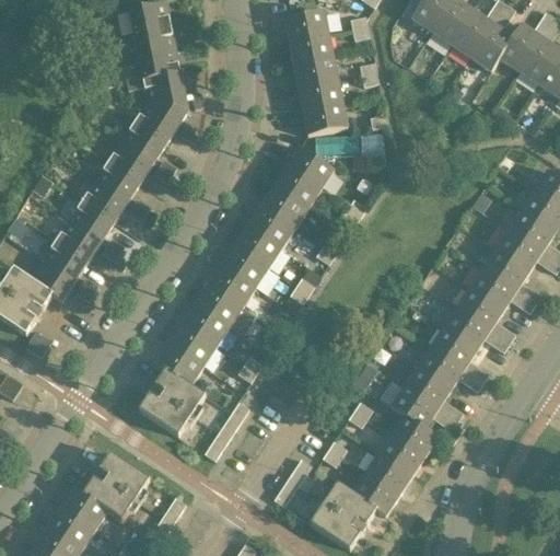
[(423,0),(411,19),(431,32),(453,0),(423,0)]
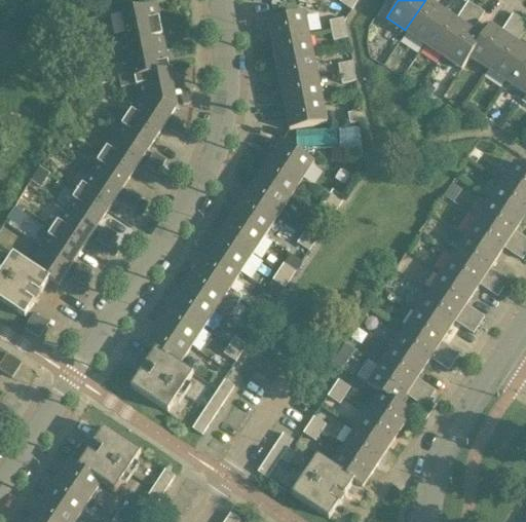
[(425,0),(405,30),(423,42),(445,10),(429,0),(425,0)]
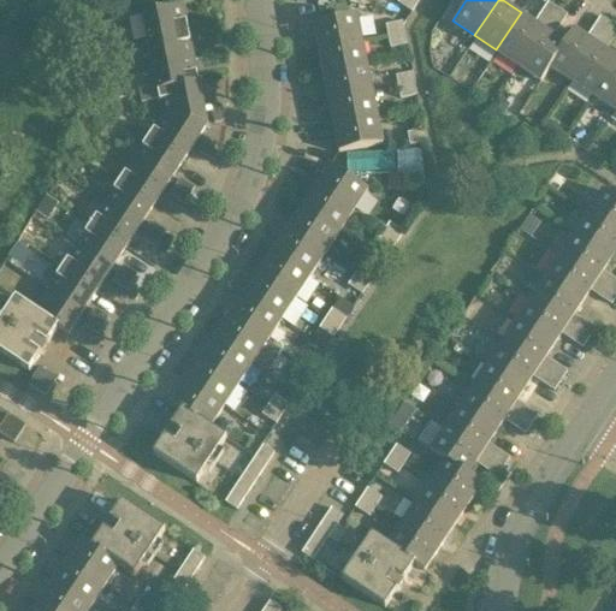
[(548,19),(557,5),(550,0),(546,0),(538,13),(548,19)]
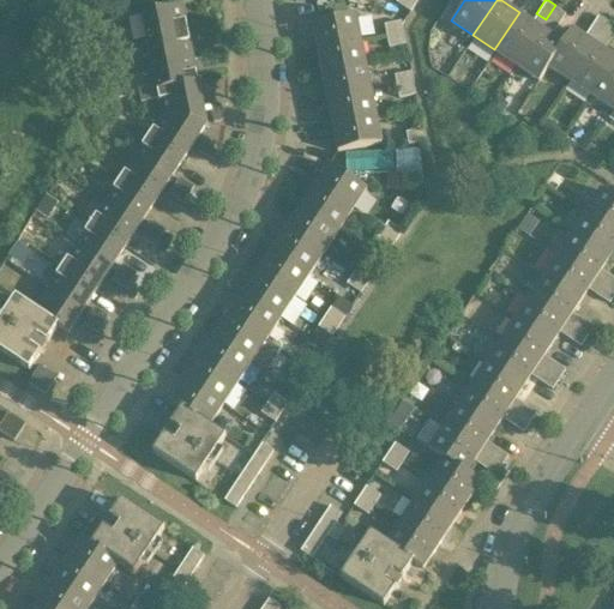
[(146,36),(187,28),(181,2),(140,10),(146,36)]
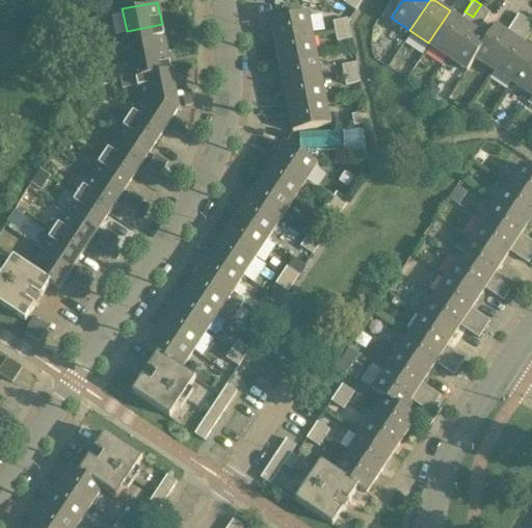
[(481,4),(473,17),(481,22),(488,10),(481,4)]
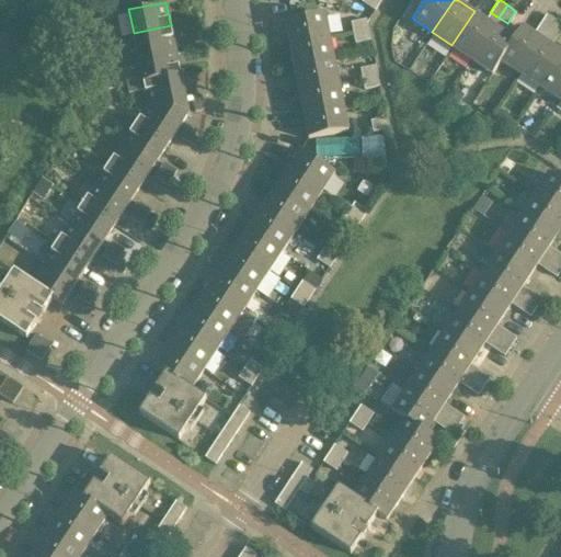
[(289,43),(329,35),(324,11),(285,19),(289,43)]
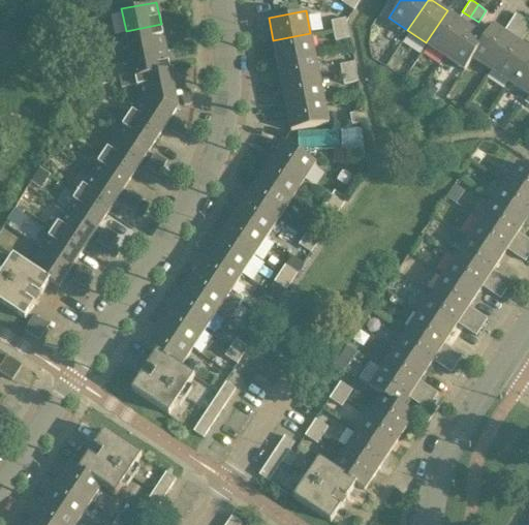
[(426,42),(444,55),(466,23),(447,10),(426,42)]
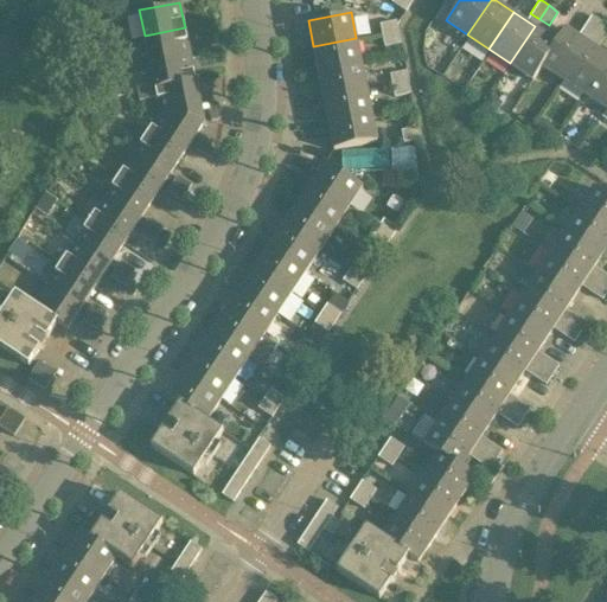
[(592,33),(600,20),(590,13),(582,27),(592,33)]
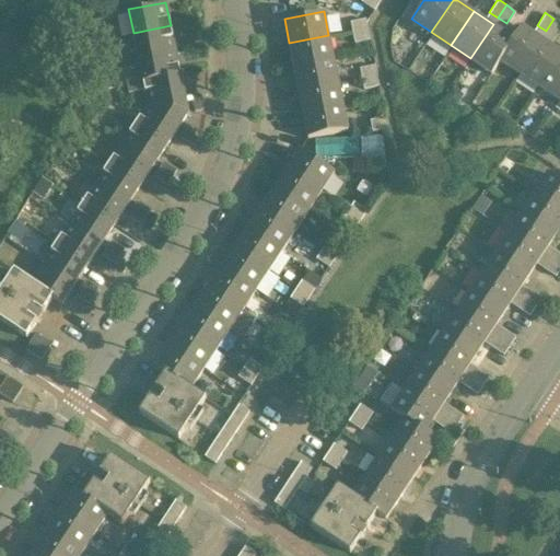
[(352,31),(366,27),(365,16),(350,20),(352,31)]
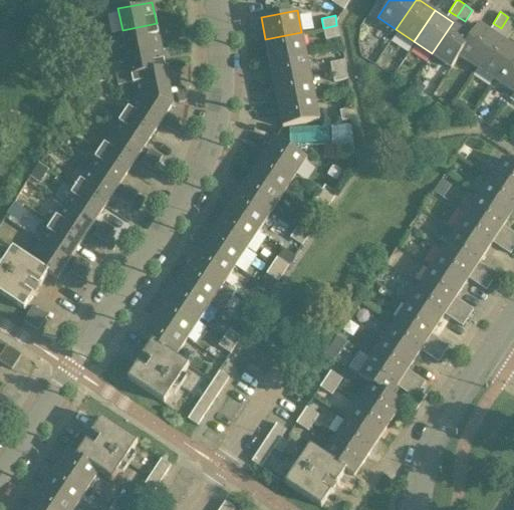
[(513,20),(508,17),(501,28),(509,34),(513,25),(513,20)]
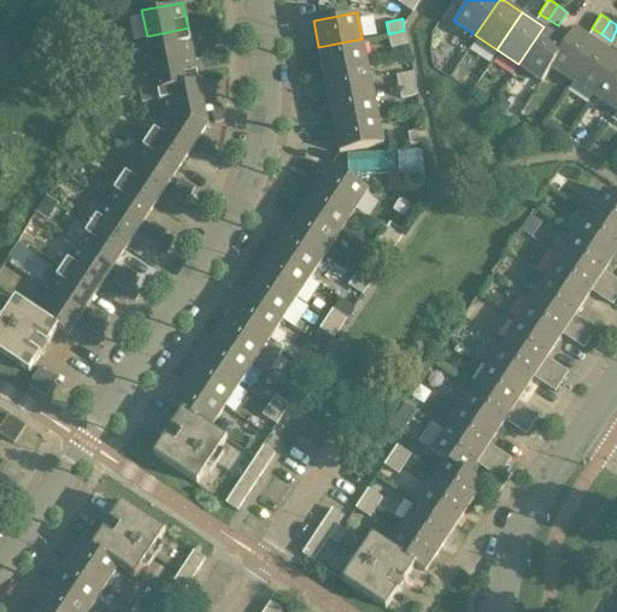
[(544,27),(518,64),(541,78),(551,65),(550,64),(565,41),(564,41),(544,27)]
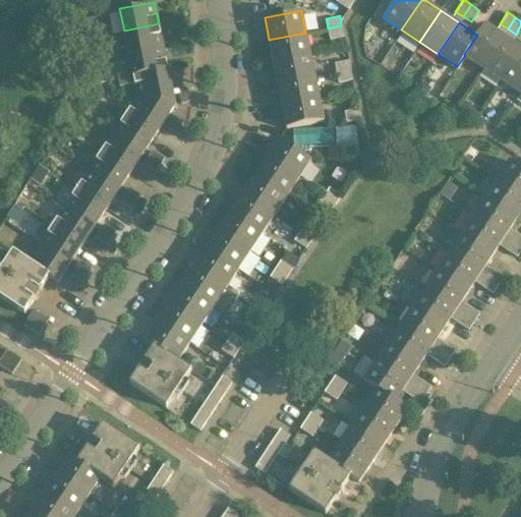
[(484,22),(476,35),(477,35),(464,54),(465,55),(482,66),(504,35),(484,22)]
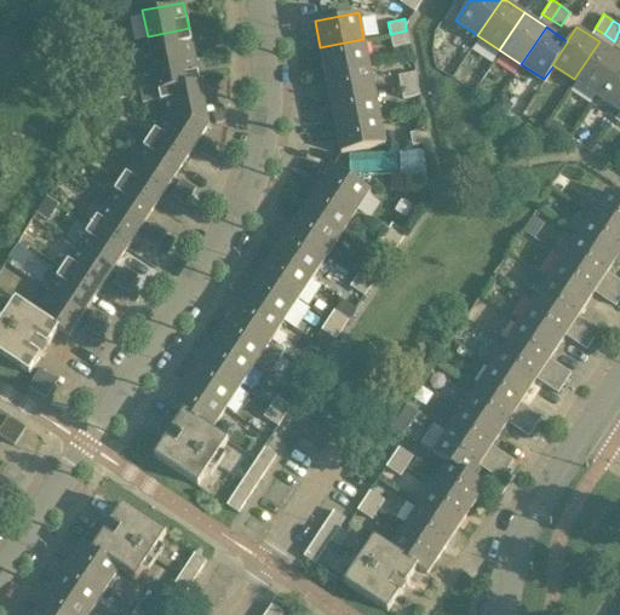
[(194,53),(189,28),(148,36),(153,62),(194,53)]
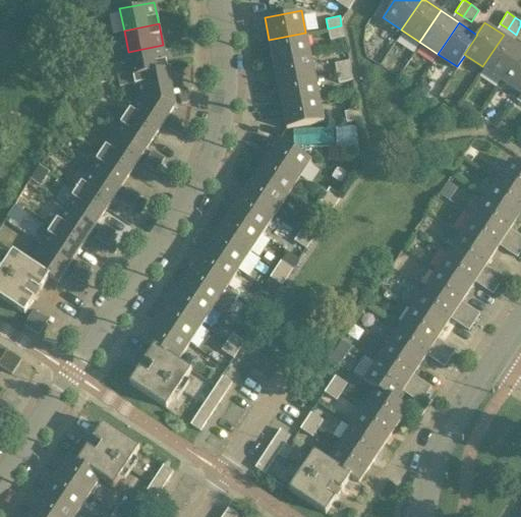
[(343,35),(341,25),(328,29),(330,38),(343,35)]
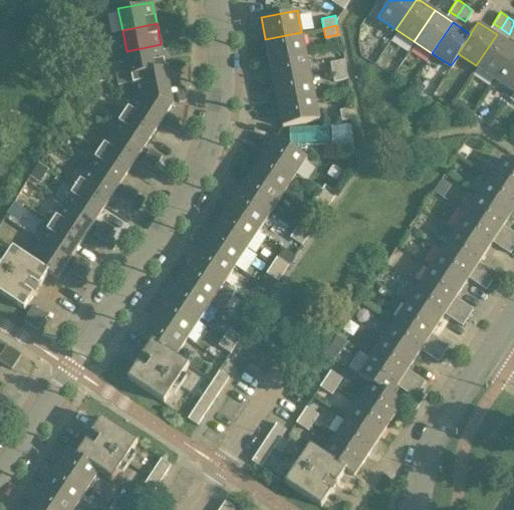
[(80,39),(93,36),(92,28),(78,31),(80,39)]
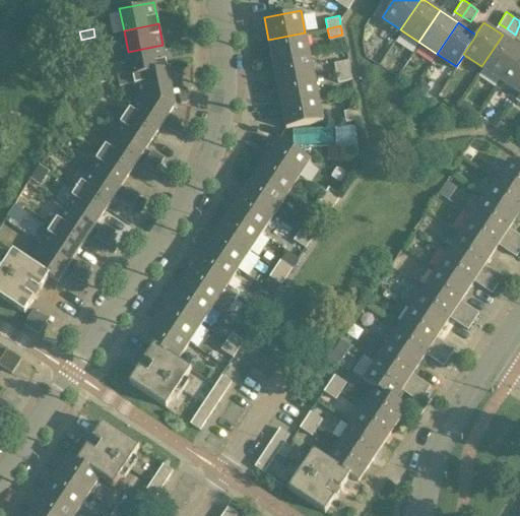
[(268,40),(272,61),(309,54),(305,33),(268,40)]
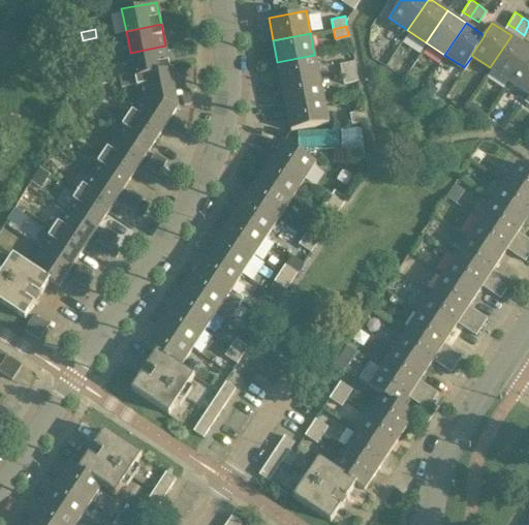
[(528,48),(528,47),(511,35),(490,67),(508,80),(528,48)]
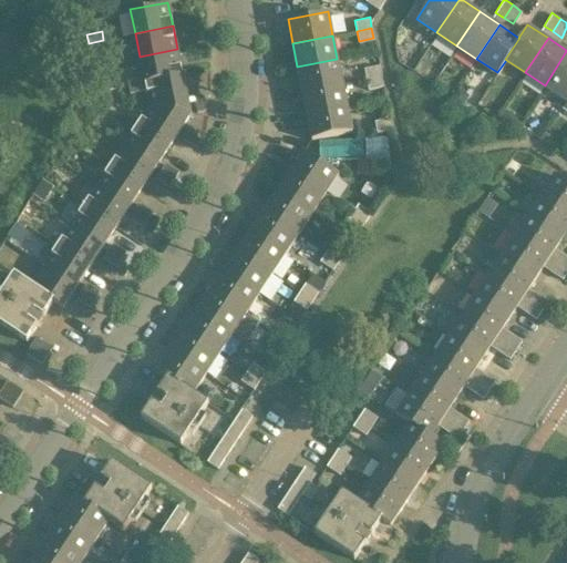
[(105,49),(103,40),(89,43),(90,51),(105,49)]
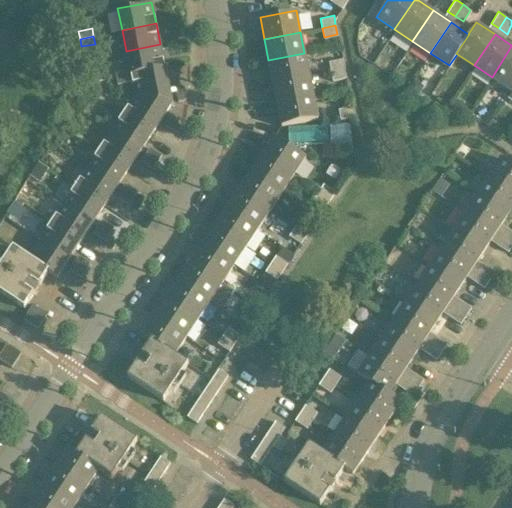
[(164,65),(160,44),(126,51),(130,69),(130,72),(164,65)]
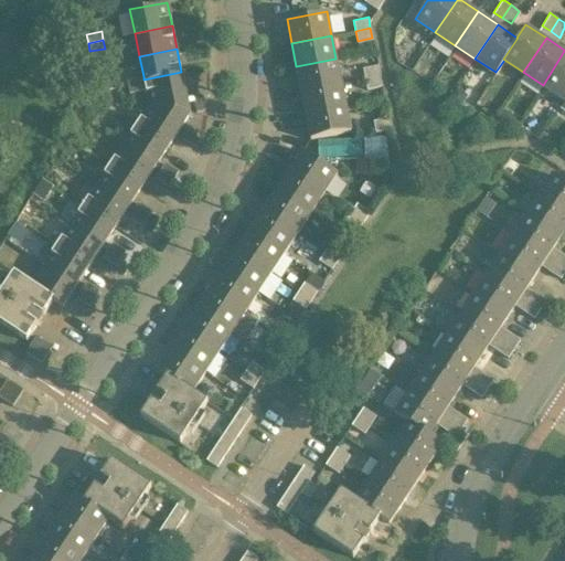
[(564,94),(564,51),(543,85),(563,98),(564,94)]
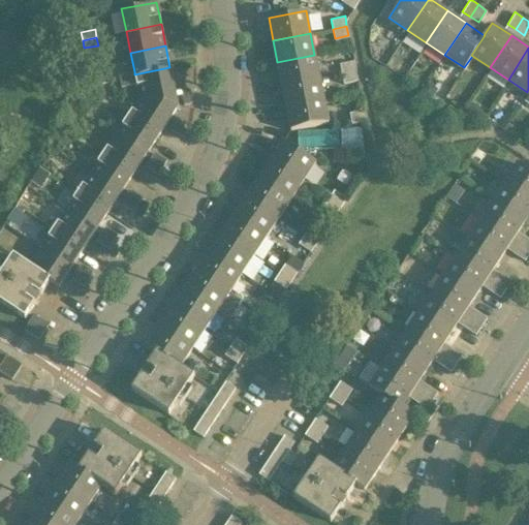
[(314,55),(277,62),(281,85),(319,76),(314,55)]
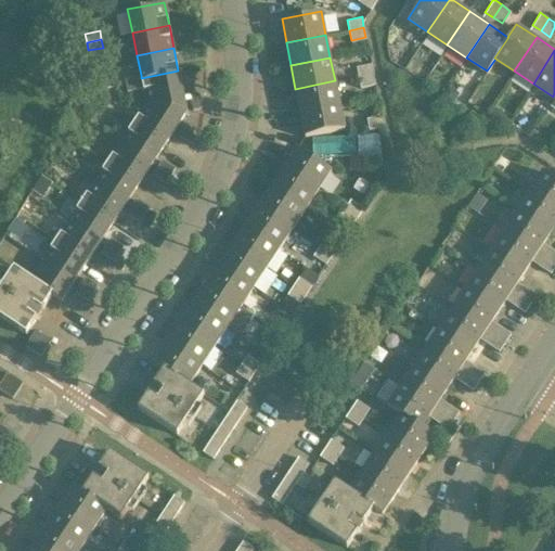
[(358,76),(373,73),(371,63),(356,65),(358,76)]
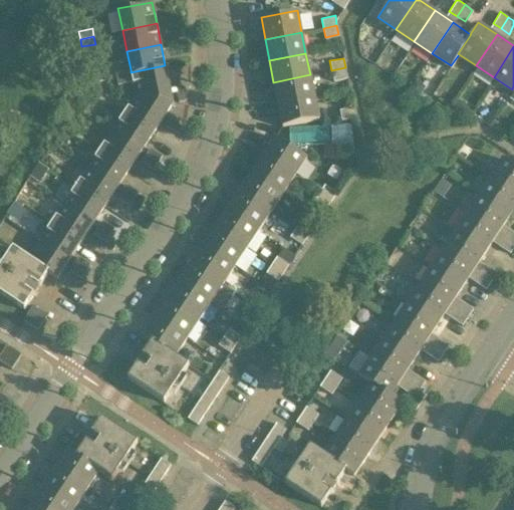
[(131,72),(131,69),(115,72),(117,83),(133,80),(135,94),(165,113),(173,101),(165,65),(131,72)]
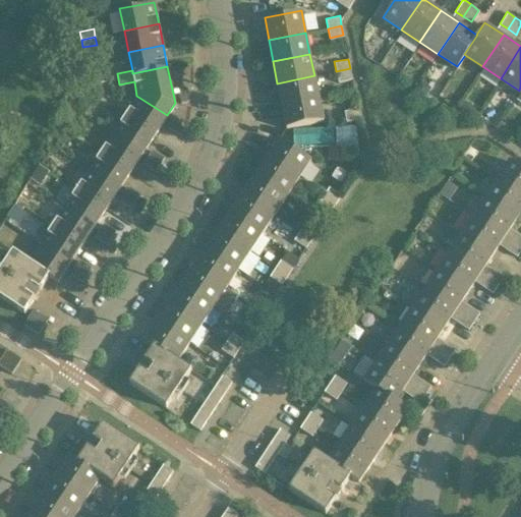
[(352,77),(350,68),(336,71),(338,80),(352,77)]
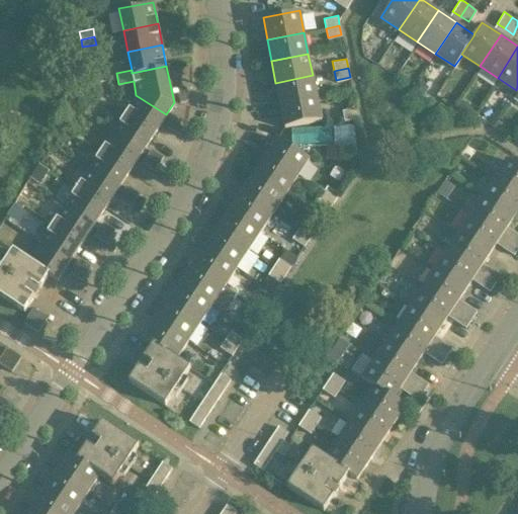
[(102,71),(88,74),(89,82),(103,79),(102,71)]
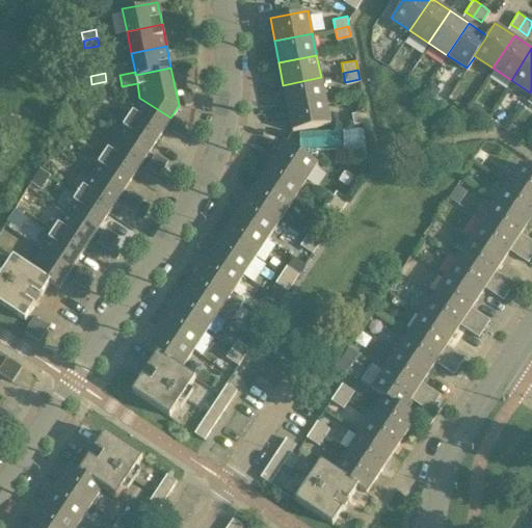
[(283,85),(288,107),(325,99),(321,77),(283,85)]
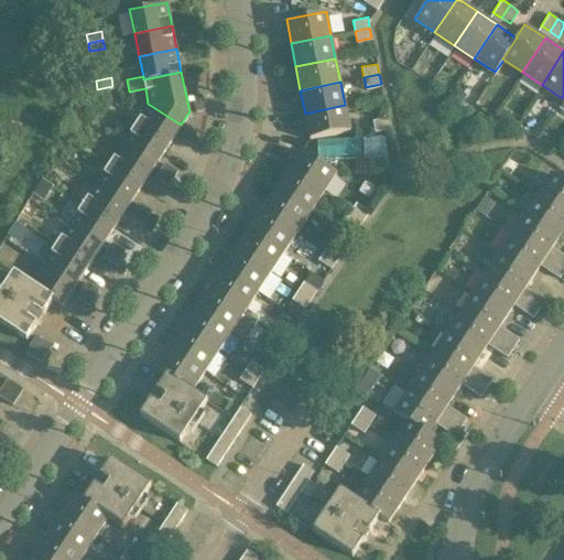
[(456,84),(449,94),(461,101),(465,95),(463,88),(456,84)]
